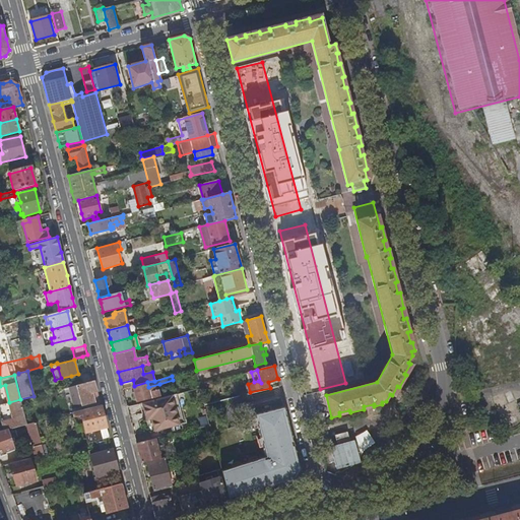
[(92,395),(98,394),(93,380),(75,385),(78,396),(81,406),(94,402),(92,395)]
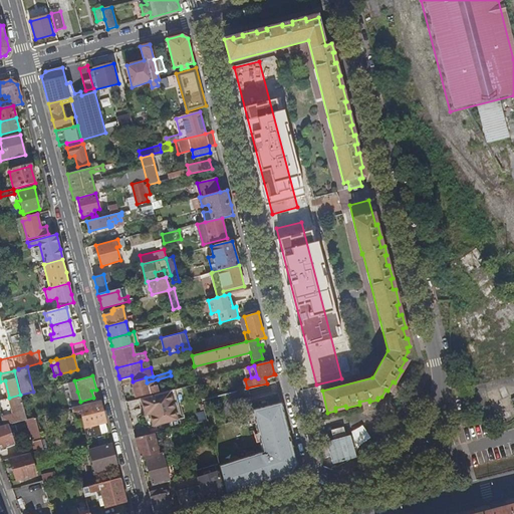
[(146,377),(133,381),(132,381),(135,397),(158,392),(157,386),(158,384),(160,382),(160,380),(158,379),(147,382),(146,377)]
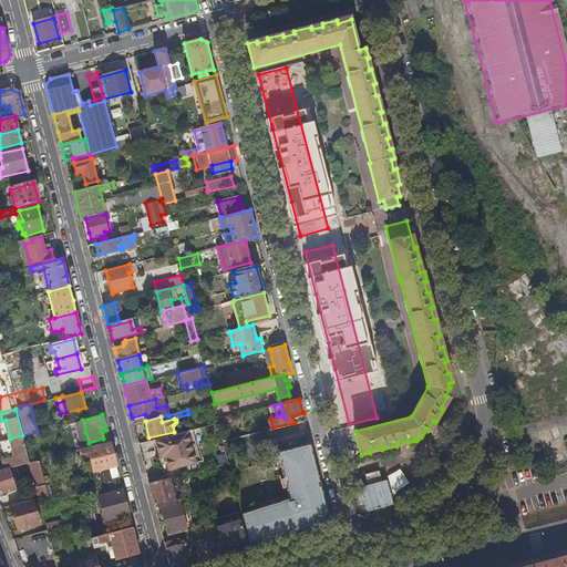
[(192,429),(155,439),(157,449),(163,447),(165,456),(168,470),(200,461),(192,429)]
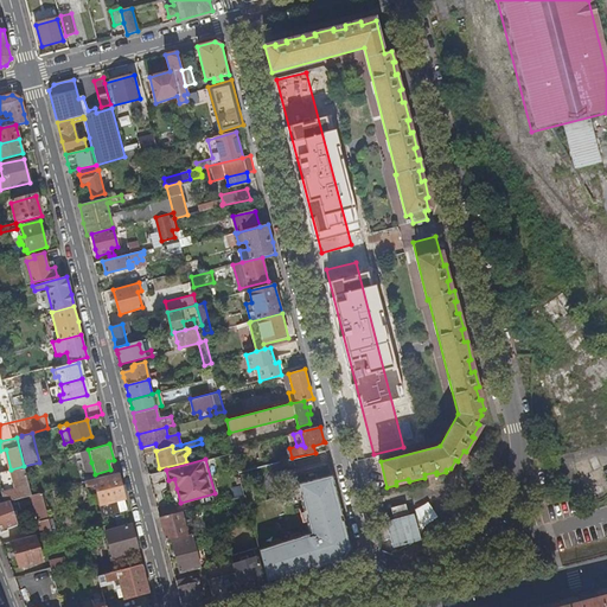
[(87,477),(95,474),(91,462),(87,464),(83,465),(87,477)]
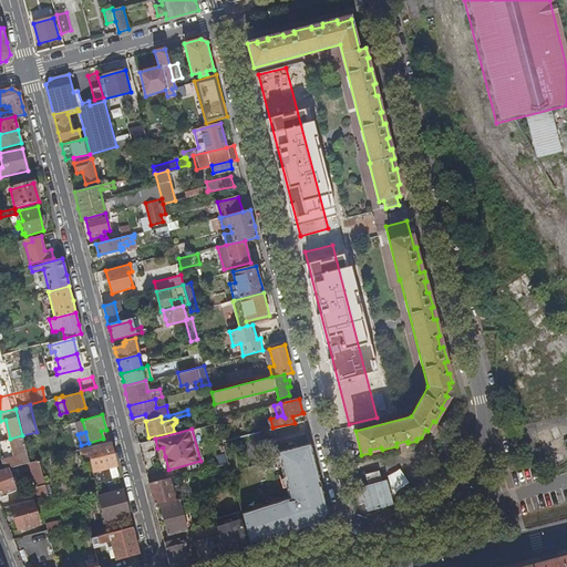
[(2,460),(4,468),(8,467),(29,463),(22,435),(10,439),(14,456),(2,460)]
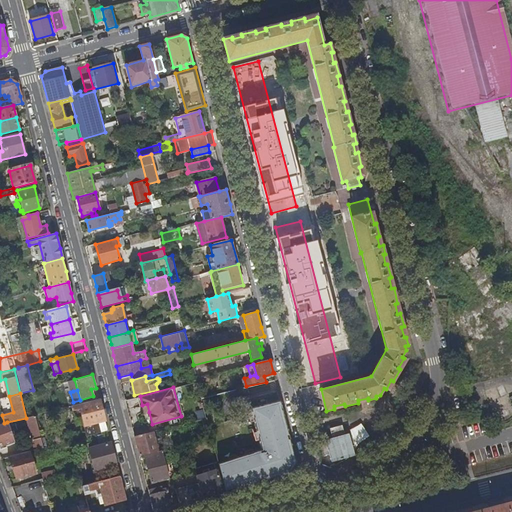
[(103,415),(99,399),(71,406),(72,411),(79,409),(80,412),(76,412),(77,416),(81,415),(86,436),(107,430),(103,415)]
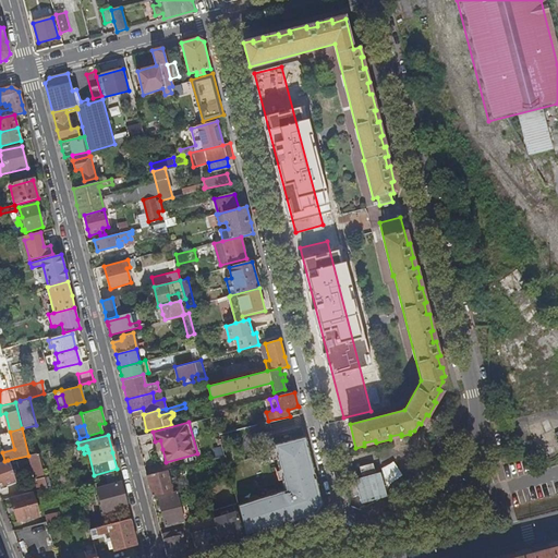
[(239,506),(246,537),(284,524),(319,513),(324,506),(305,436),(274,445),(284,489),(239,506)]
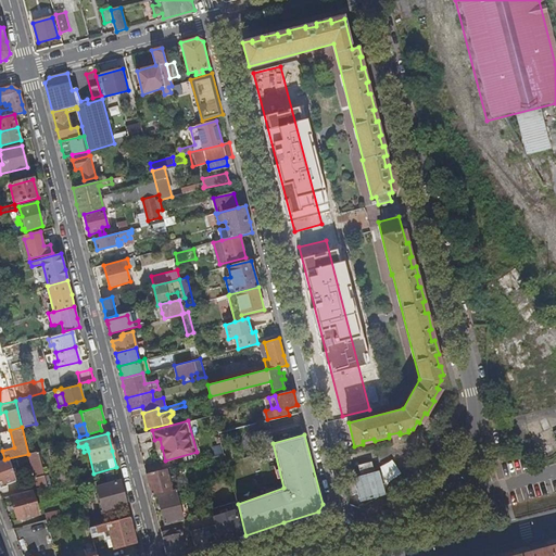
[(47,485),(38,451),(28,454),(36,481),(29,482),(32,490),(47,485)]
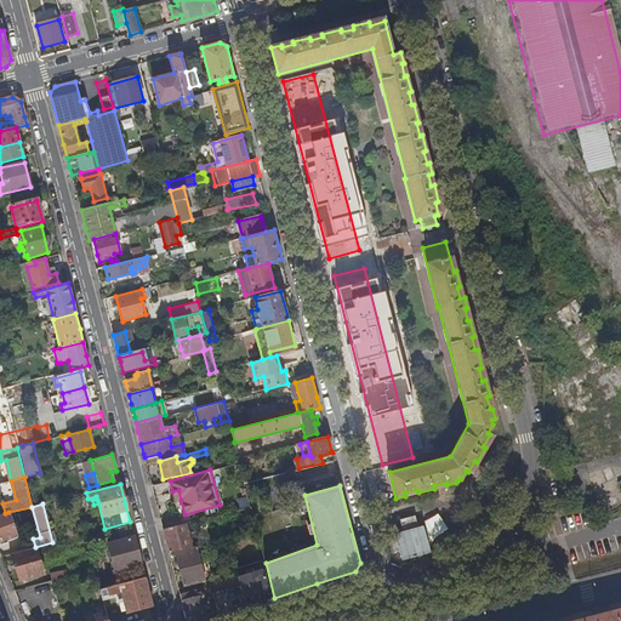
[(9,513),(0,514),(0,541),(17,536),(9,513)]
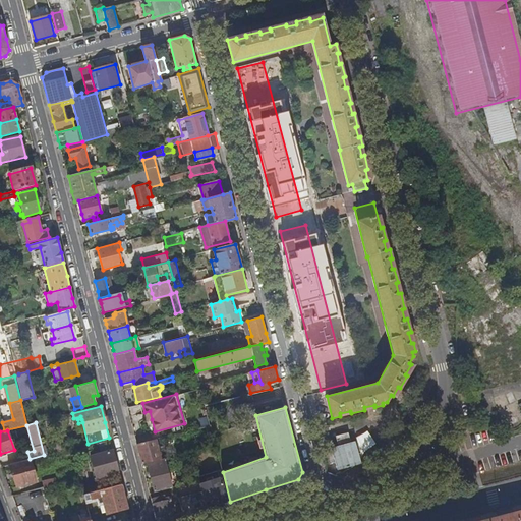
[(350,441),(348,432),(336,436),(339,444),(350,441)]
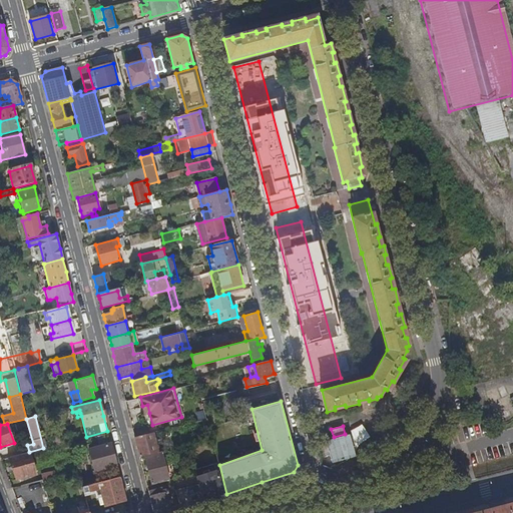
[(153,432),(135,437),(138,449),(139,456),(144,455),(158,452),(153,432)]
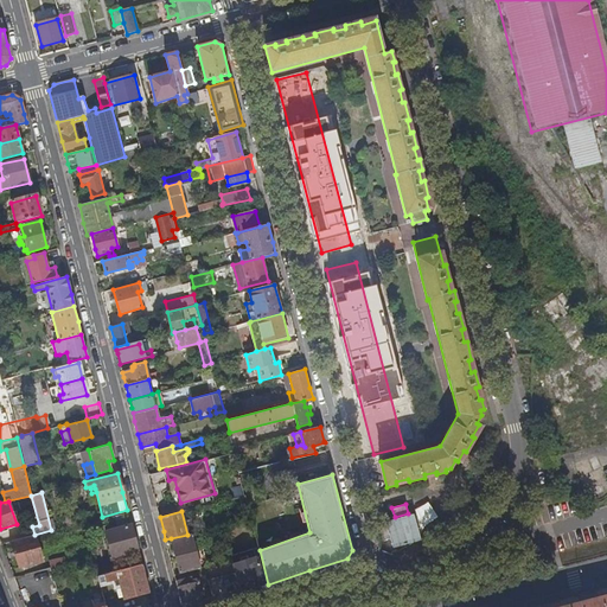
[(138,550),(131,524),(104,531),(112,557),(138,550)]
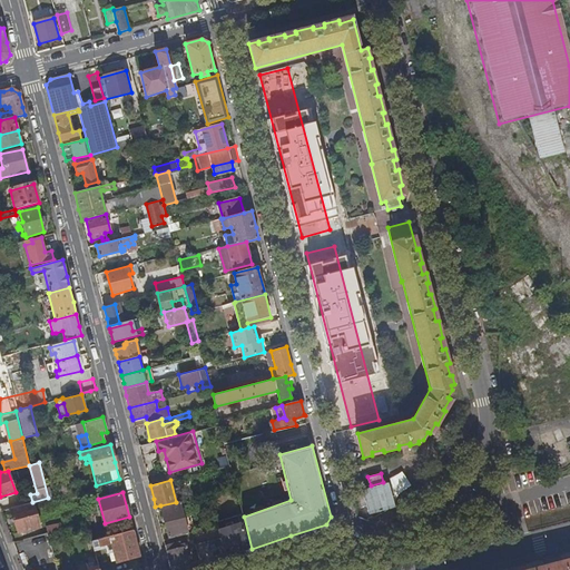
[(176,502),(160,505),(169,538),(188,533),(179,501),(176,502)]
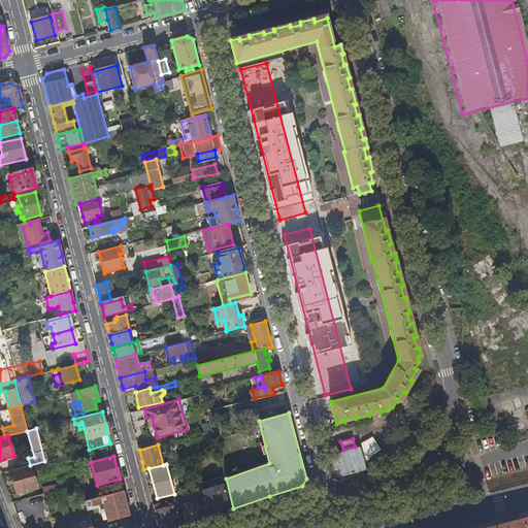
[(30,465),(8,470),(17,493),(37,488),(30,465)]
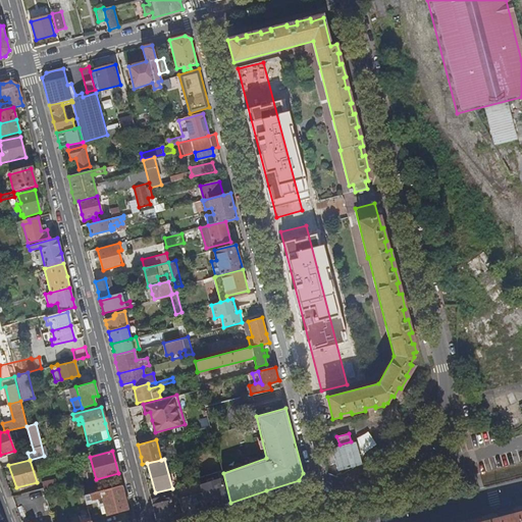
[(200,484),(203,492),(206,503),(214,501),(217,499),(226,497),(220,478),(200,484)]
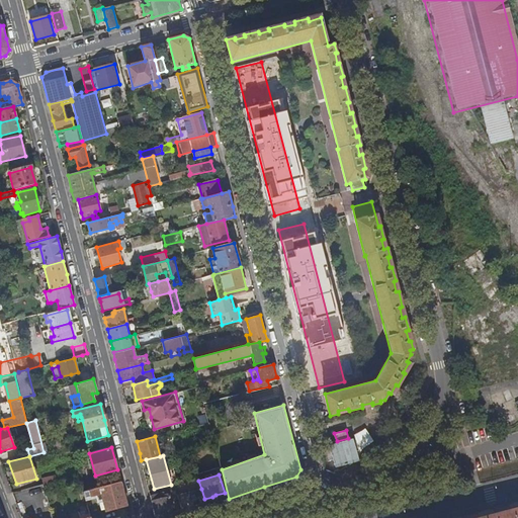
[(41,479),(42,484),(42,486),(56,483),(54,476),(41,479)]
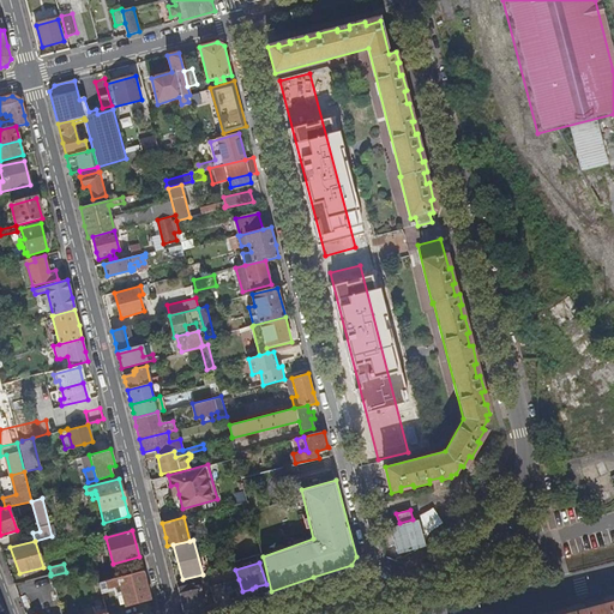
[(146,585),(143,571),(100,583),(101,590),(119,585),(120,588),(115,589),(118,599),(122,597),(124,603),(125,607),(150,600),(146,585)]
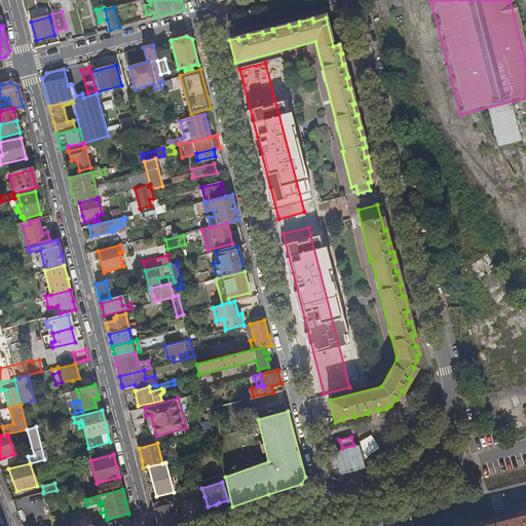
[(180,502),(185,521),(210,514),(208,506),(204,496),(180,502)]
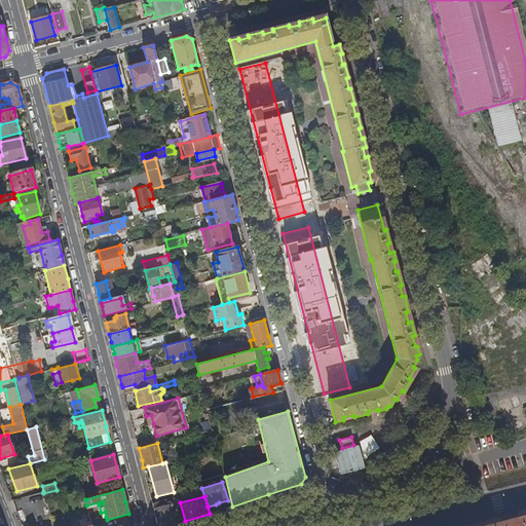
[(159,506),(154,508),(155,515),(158,525),(160,525),(170,525),(177,524),(171,501),(166,502),(166,499),(158,502),(159,506)]
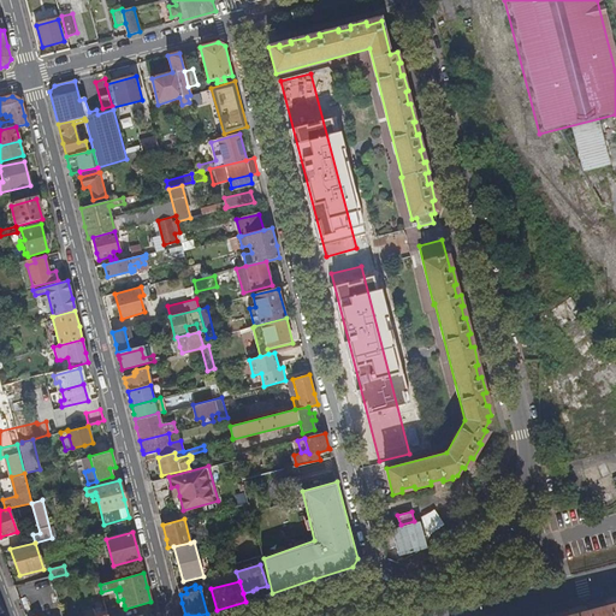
[(31,615),(25,596),(19,598),(25,615),(31,615)]
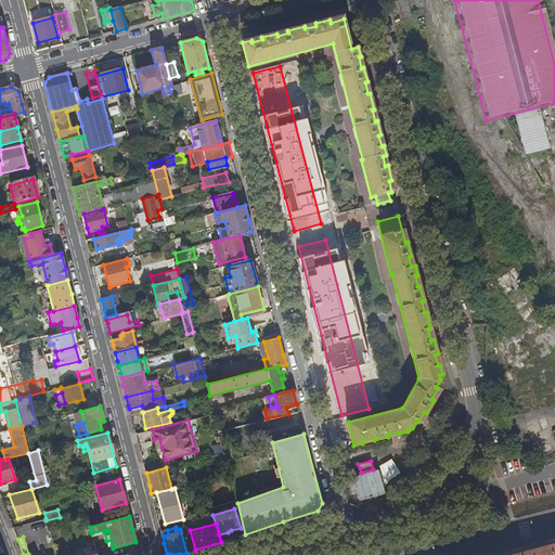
[(554,554),(554,543),(511,554),(554,554)]
